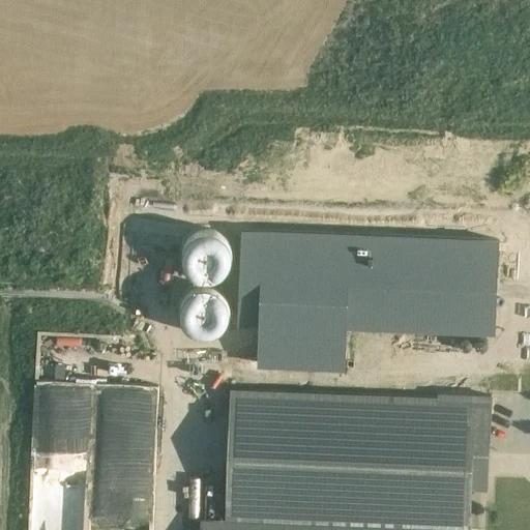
[(230,238),(228,235),(225,232),(221,229),(216,227),(212,226),(208,225),(204,226),(199,227),(195,228),(192,231),(188,234),(185,237),(183,241),(182,246),(182,251),(182,255),(184,259),(185,263),(188,267),(192,270),(196,272),(200,274),(204,275),(208,275),(213,275),(217,273),(222,271),(226,268),(228,265),(231,261),(232,257),(233,252),(233,247),(232,243),(230,238)]
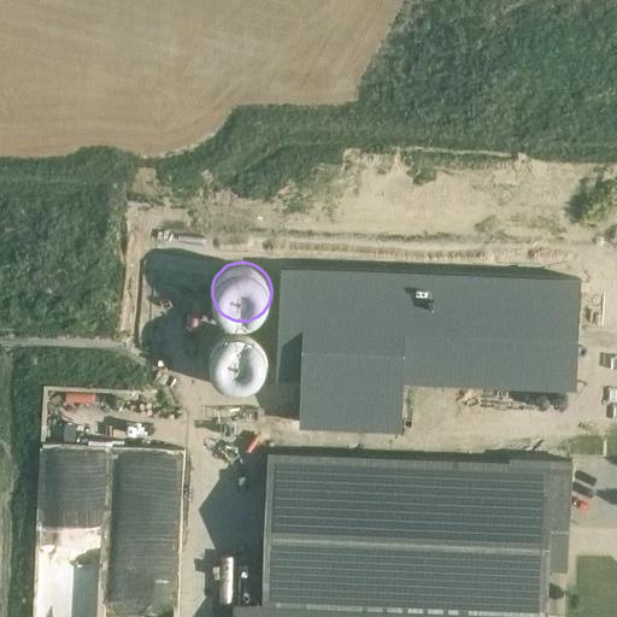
[(282,266),(278,372),(303,374),(300,422),(401,427),(404,378),(575,386),(580,280),(282,266)]
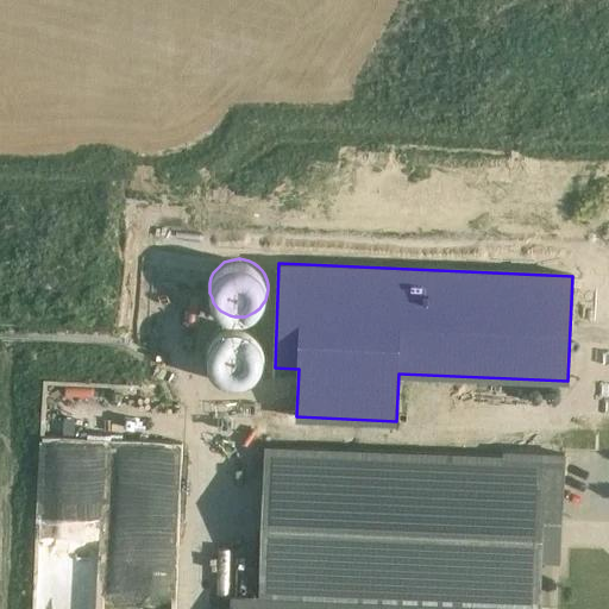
[(234,322),(230,324),(224,325),(219,327),(215,331),(212,336),(209,340),(208,345),(207,350),(207,356),(208,360),(211,365),(213,370),(217,374),(221,377),(226,380),(231,381),(237,381),(242,381),(246,378),(251,376),(256,374),(259,369),(262,365),(264,359),(265,355),(265,349),(264,343),(262,338),(259,333),(255,330),(251,326),(245,324),(240,322),(234,322)]
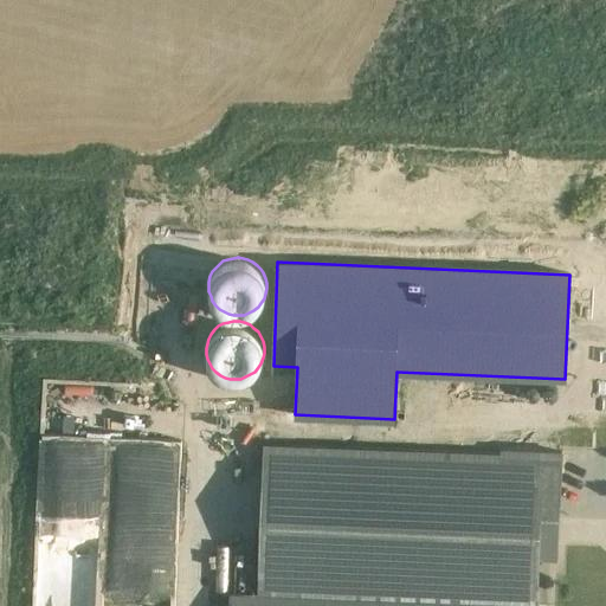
[(414,385),(417,397),(466,391),(464,379),(414,385)]
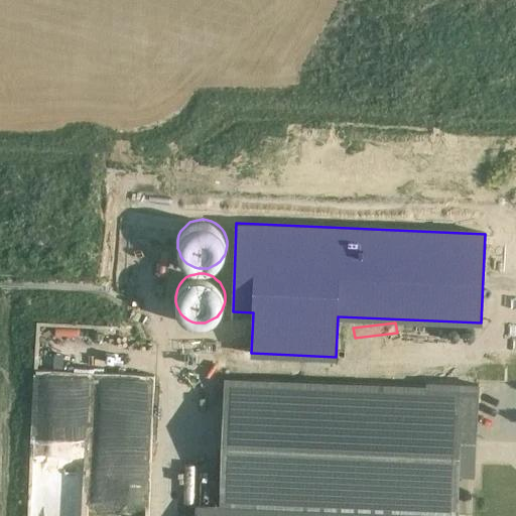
[(515,340),(497,342),(498,352),(515,351),(515,340)]
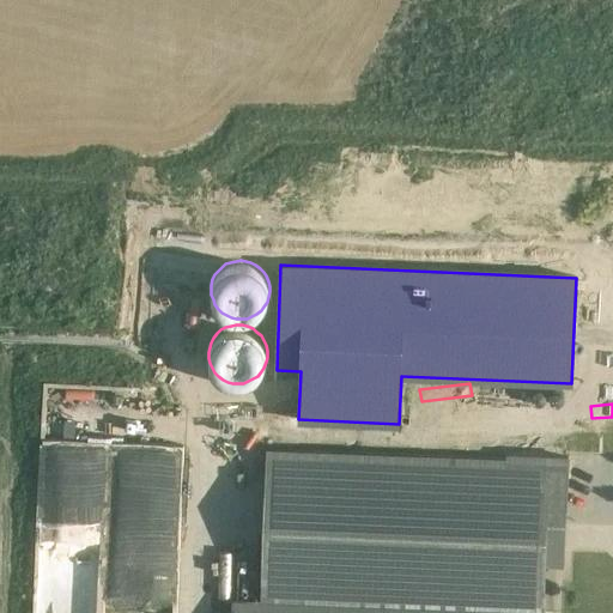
[(360,605),(545,612),(546,564),(565,565),(566,541),(569,456),(507,454),(507,457),(266,449),(260,600),(360,605)]
